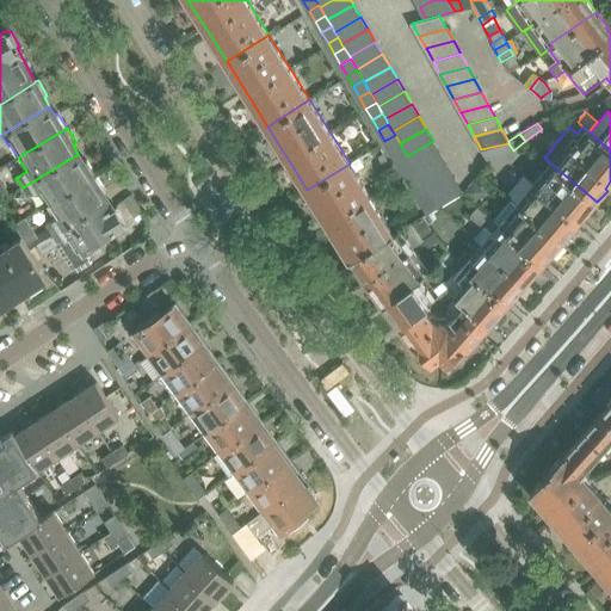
[(395,135),(384,141),(392,152),(401,146),(400,143),(395,135)]
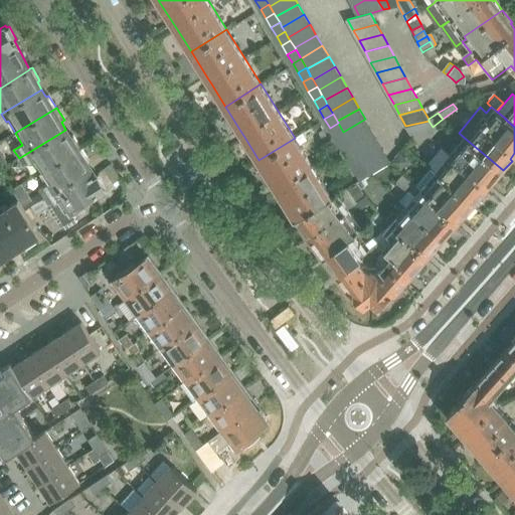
[(365,119),(343,132),(349,141),(349,142),(371,129),(365,119)]
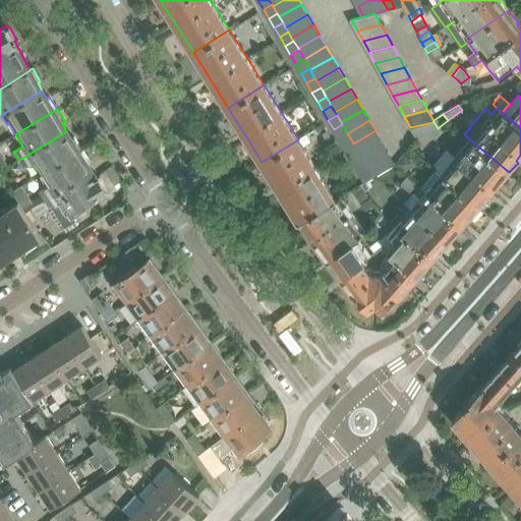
[(433,122),(419,125),(433,138),(436,139),(443,132),(438,128),(433,122)]
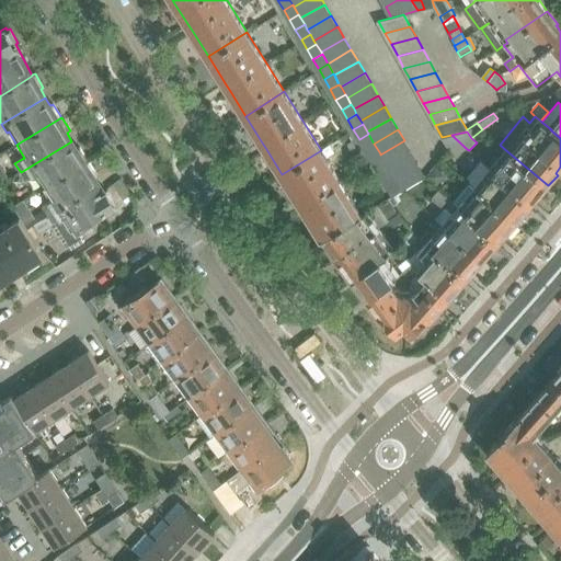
[(368,134),(359,139),(365,149),(374,144),(368,134)]
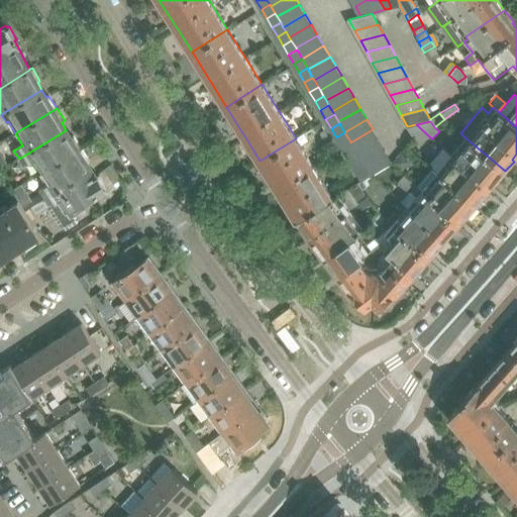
[(416,124),(407,126),(413,138),(414,139),(430,137),(416,124)]
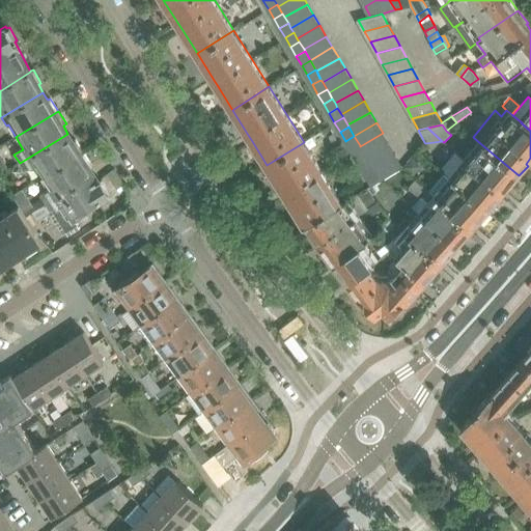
[(383,133),(360,146),(365,155),(366,157),(389,144),(383,133)]
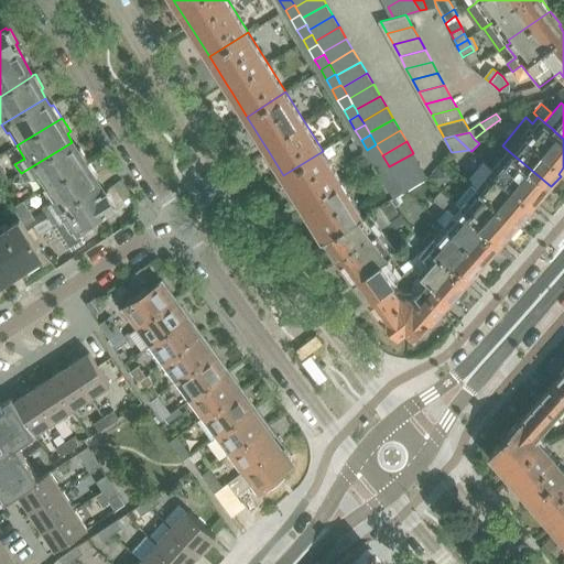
[(72,142),(21,173),(25,182),(35,176),(43,191),(47,187),(88,162),(80,148),(77,150),(75,148),(72,142)]
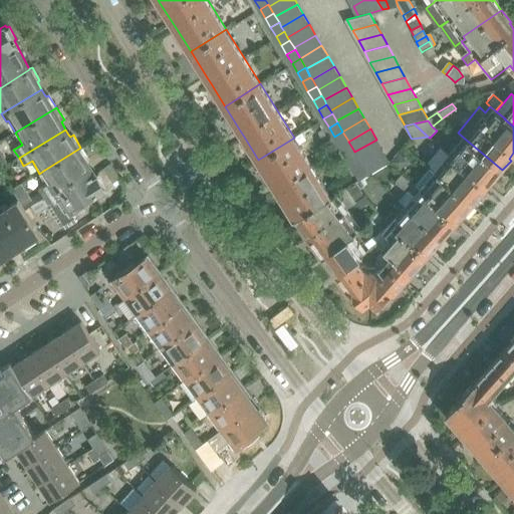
[(342,132),(334,137),(339,146),(348,141),(342,132)]
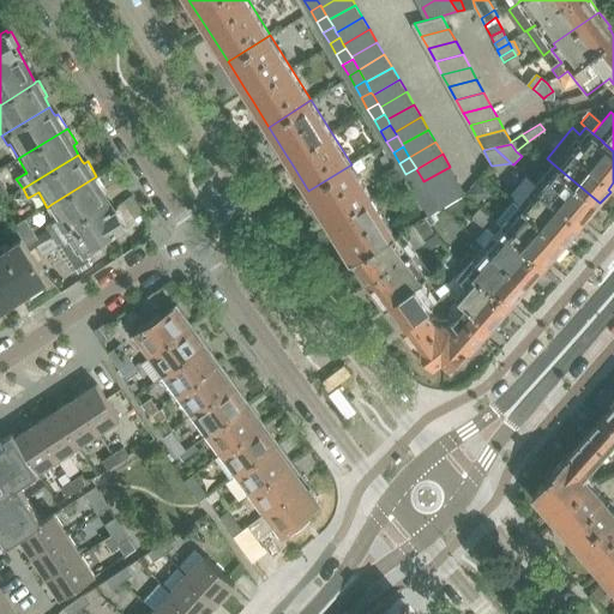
[(351,164),(308,191),(327,221),(331,227),(349,256),(353,260),(395,235),(391,229),(351,164)]
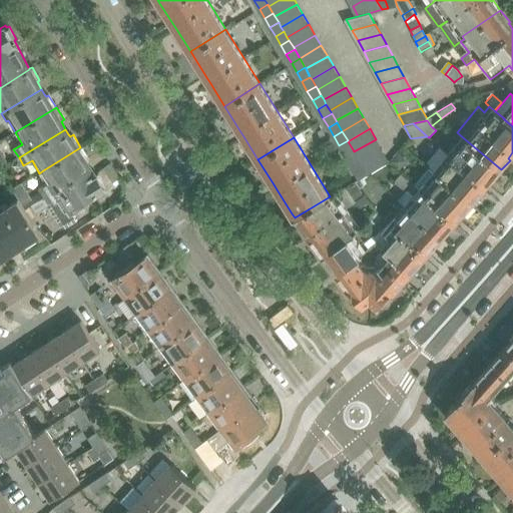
[(376,139),(354,151),(358,158),(360,162),(382,149),(376,139)]
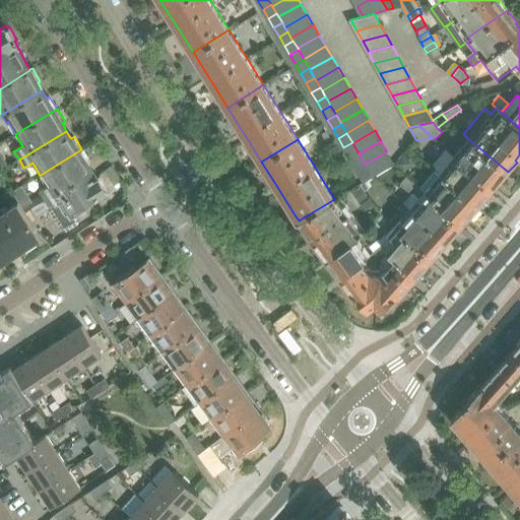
[(471,141),(456,157),(492,188),(497,182),(498,181),(500,182),(508,172),(471,141)]
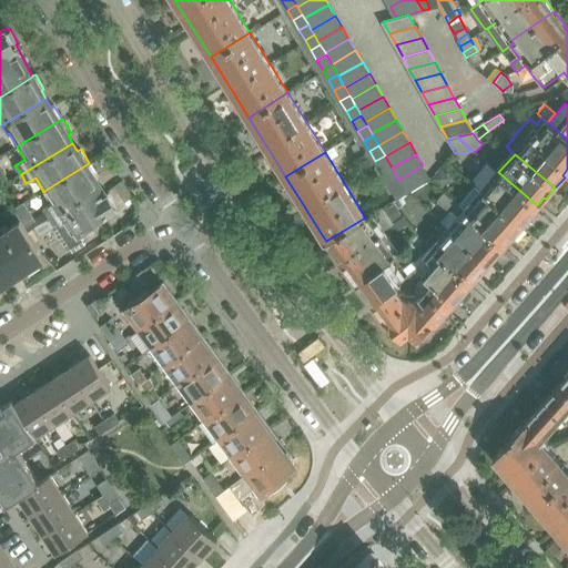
[(385,155),(375,161),(382,171),(391,165),(385,156),(385,155)]
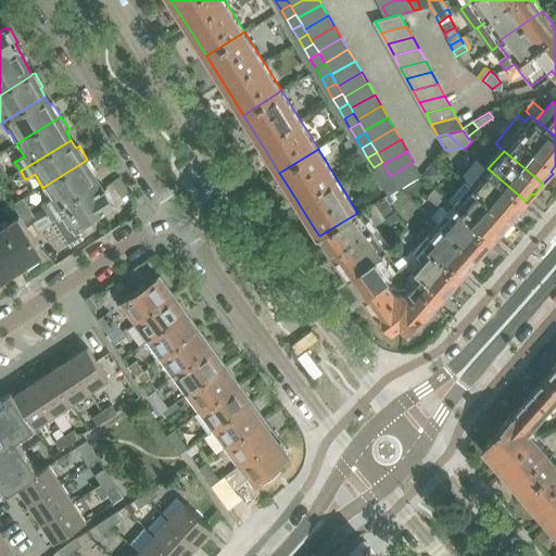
[(45,207),(34,214),(38,222),(98,182),(95,177),(93,175),(96,173),(87,160),(47,185),(42,188),(50,199),(49,200),(49,201),(42,205),(45,207)]
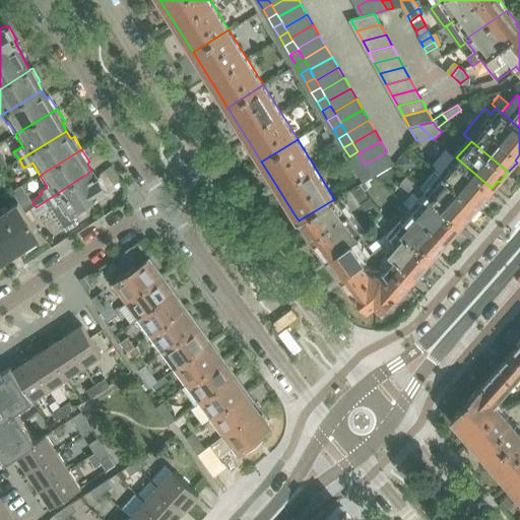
[(358,151),(349,156),(354,166),(363,160),(359,153),(358,151)]
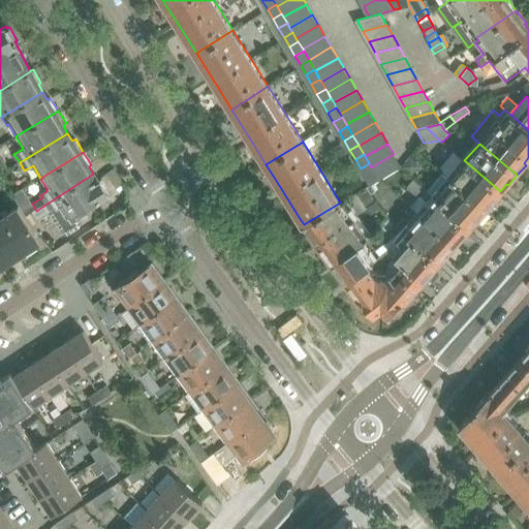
[(394,154),(371,167),(379,180),(401,166),(394,154)]
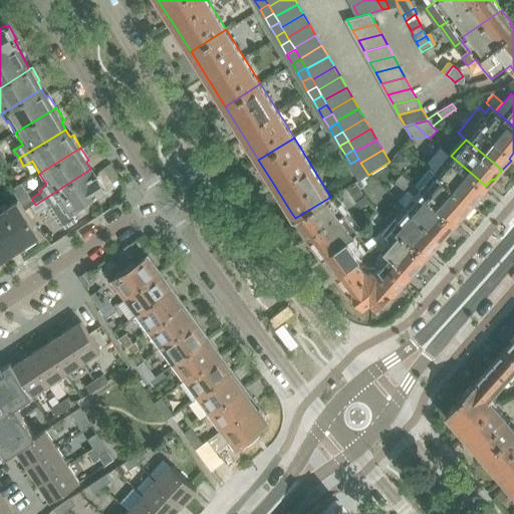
[(390,162),(389,163),(400,172),(404,166),(403,158),(398,154),(390,162)]
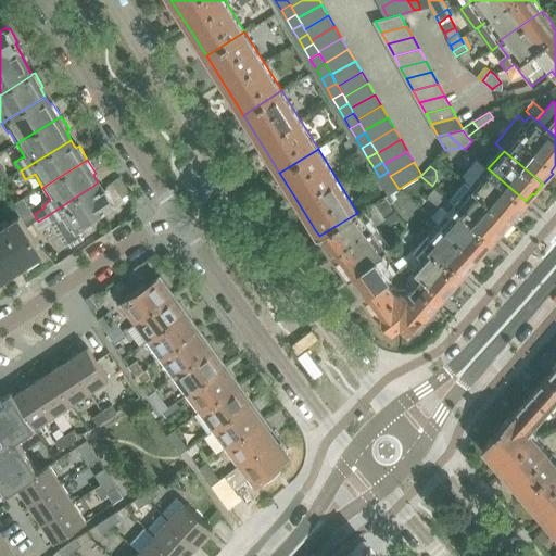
[(488,168),(472,188),(512,222),(521,211),(519,210),(520,207),(526,201),(488,168)]
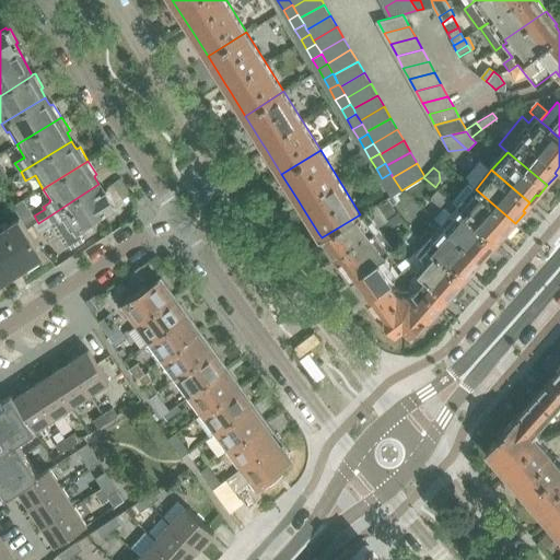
[(391,173),(382,178),(392,196),(401,190),(393,177),(391,173)]
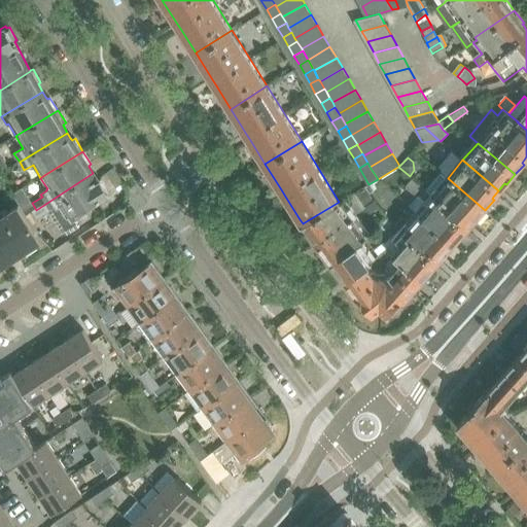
[(441,172),(426,189),(433,196),(467,226),(473,220),(475,218),(477,220),(485,210),(448,178),(441,172)]
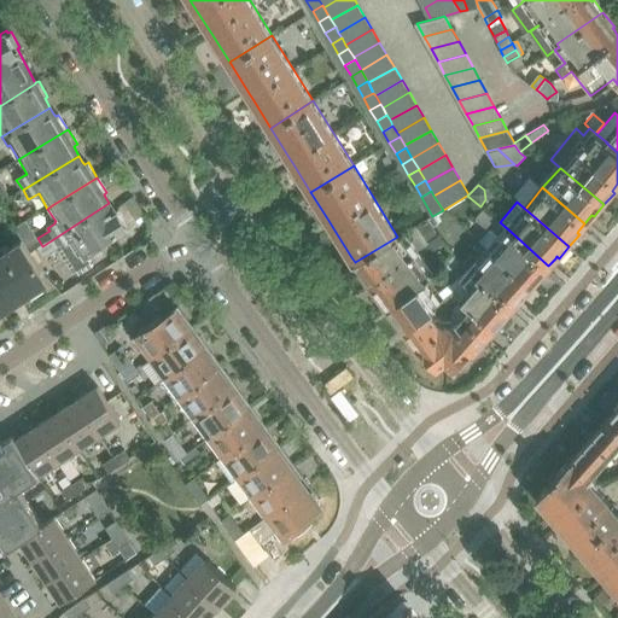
[(109,203),(42,246),(47,252),(56,246),(73,273),(80,274),(93,266),(86,255),(100,246),(99,243),(128,225),(118,210),(115,211),(114,209),(109,203)]
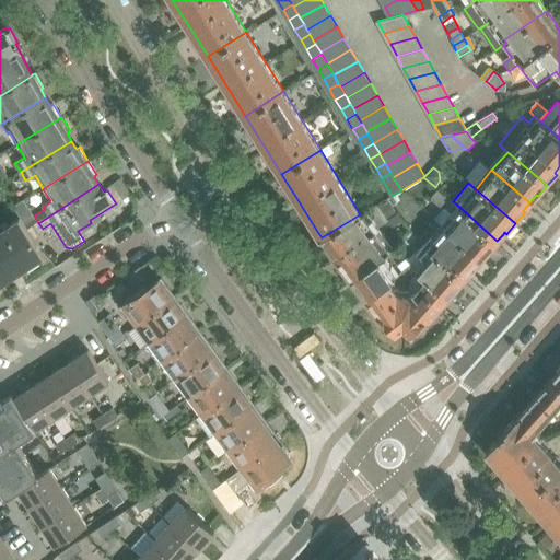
[(438,189),(430,198),(443,209),(434,219),(444,226),(482,260),(492,249),(490,248),(491,247),(497,241),(461,208),(453,201),(438,189)]
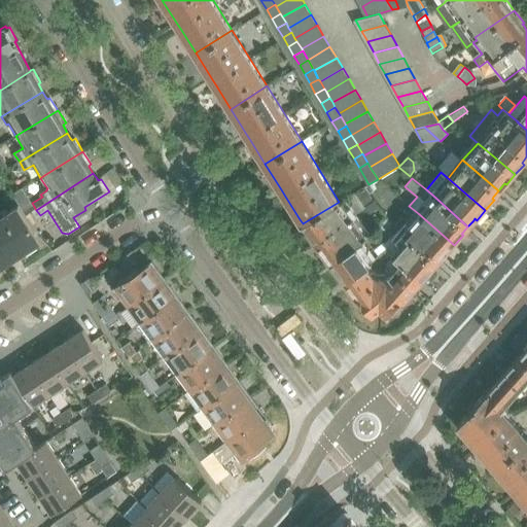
[(374,190),(370,184),(365,187),(370,194),(374,190)]
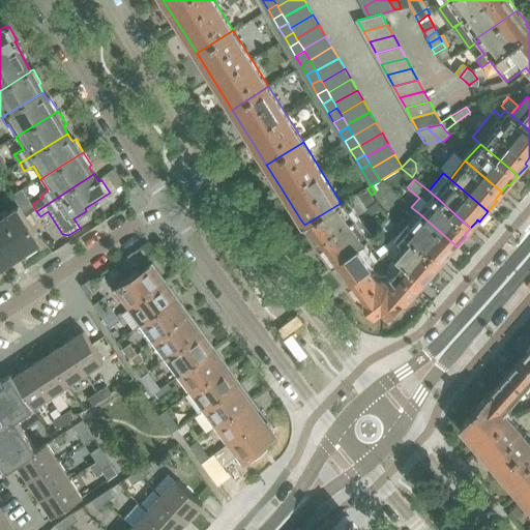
[(15,196),(13,197),(19,205),(27,217),(33,213),(36,211),(32,204),(32,205),(23,190),(20,192),(15,196)]
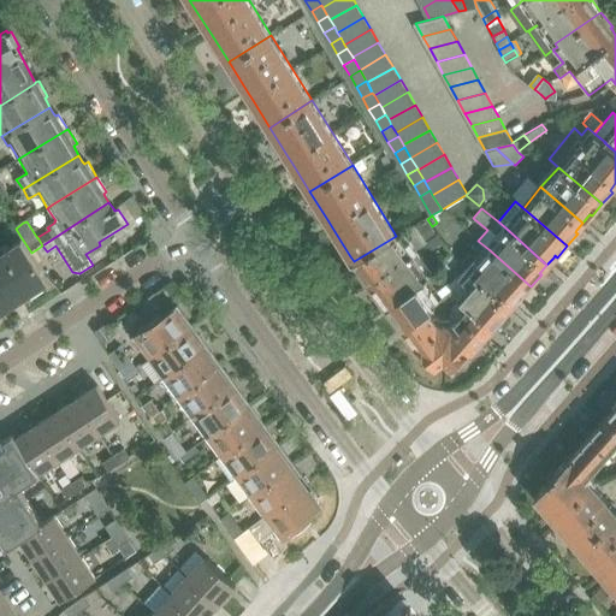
[(427,221),(415,229),(424,242),(436,234),(427,221)]
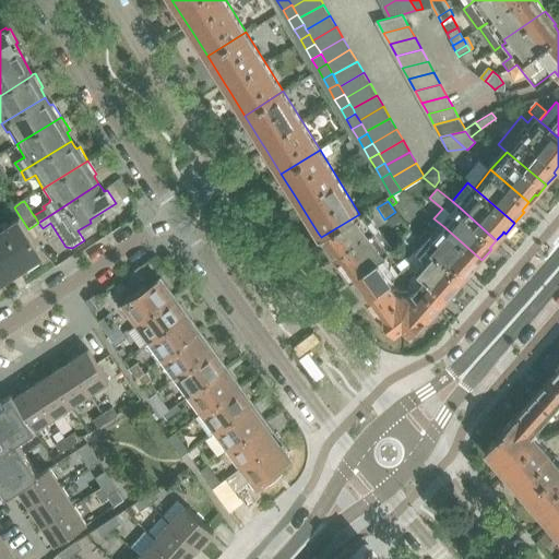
[(322,239),(320,240),(328,251),(330,249),(335,258),(373,229),(379,226),(367,210),(361,213),(359,214),(321,237),(322,239)]
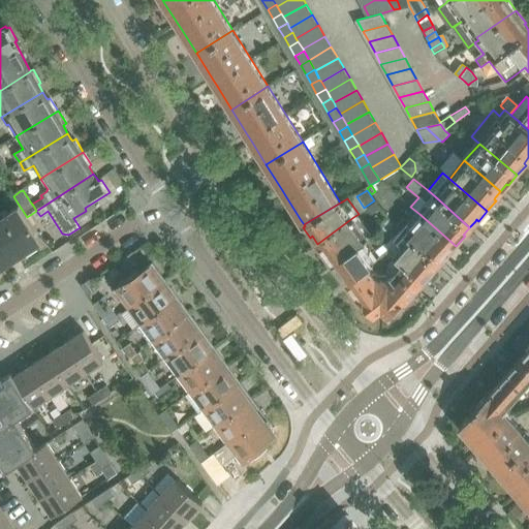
[(375,213),(379,210),(375,204),(371,207),(366,211),(370,216),(375,213)]
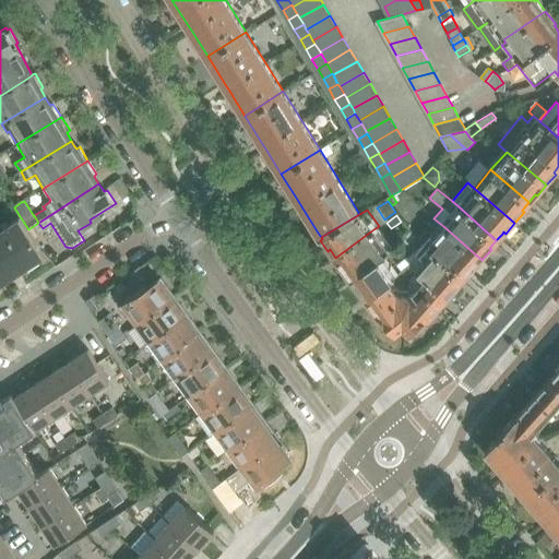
[(0,252),(12,271),(16,269),(28,261),(30,263),(40,256),(38,254),(43,251),(40,248),(30,230),(28,229),(20,216),(9,224),(7,219),(4,222),(4,221),(0,222),(0,252)]
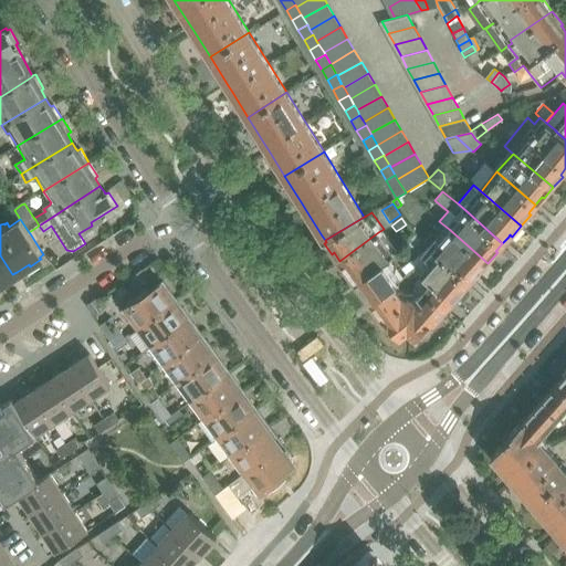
[(378,232),(339,261),(342,263),(344,266),(346,270),(344,271),(352,281),(354,280),(355,281),(388,257),(392,253),(398,249),(384,229),(378,232)]
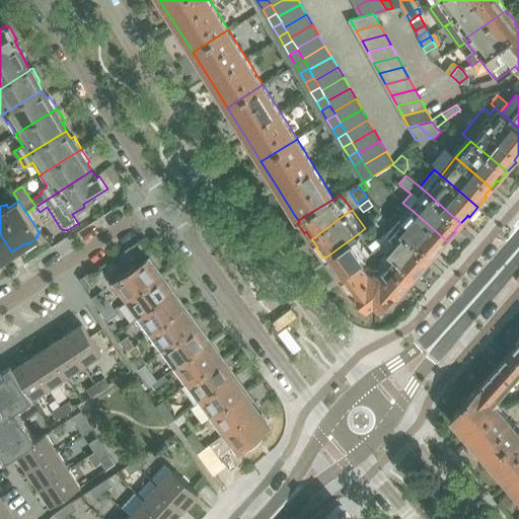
[(396,212),(388,221),(396,228),(430,257),(435,251),(437,250),(438,251),(447,241),(412,210),(404,219),(396,212)]
